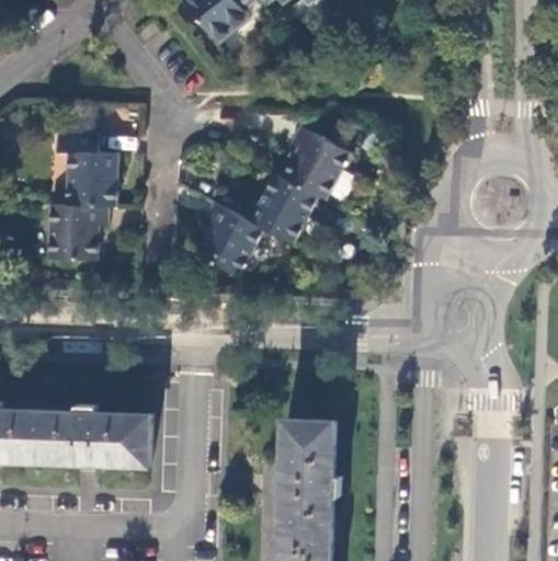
[(182,0),(216,43),(250,16),(243,9),(254,0),(182,0)]
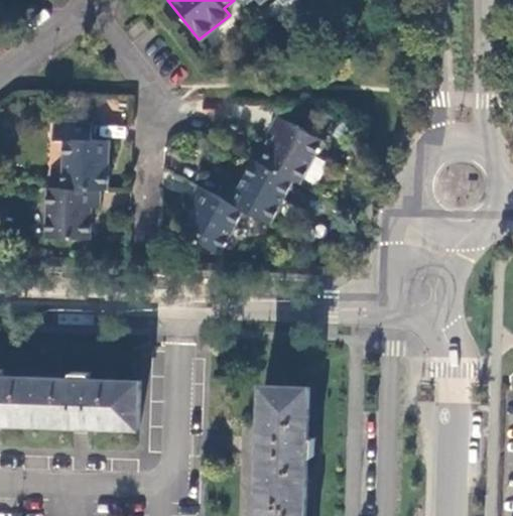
[(273,136),(260,163),(292,180),(300,184),(321,145),(324,140),(275,116),(274,118),(266,133),(273,136)]
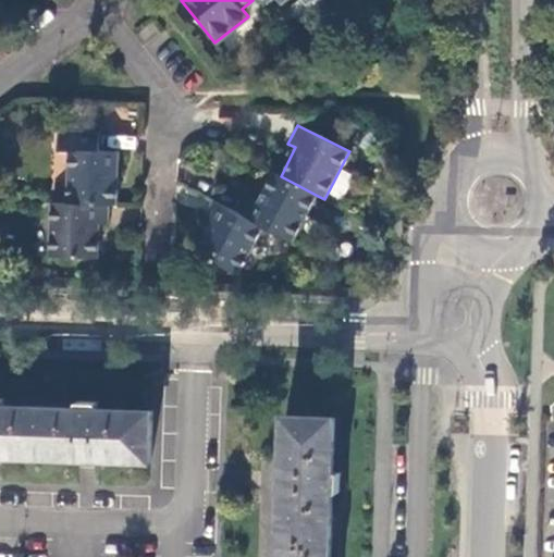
[(63,151),(60,202),(102,205),(111,205),(111,152),(93,152),(93,132),(53,131),(52,151),(63,151)]
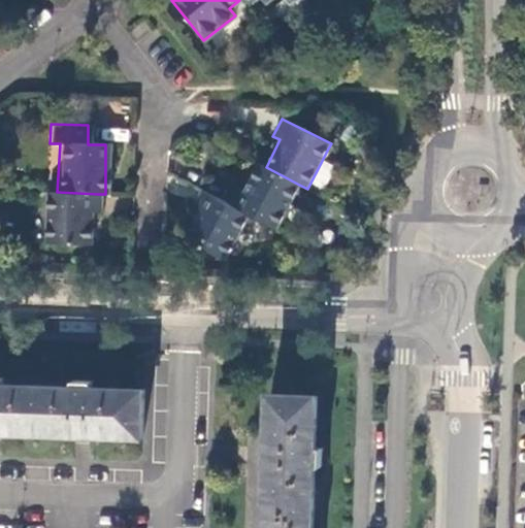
[(266,167),(259,163),(243,192),(237,189),(229,205),(250,216),(275,229),(295,193),(299,185),(266,167)]
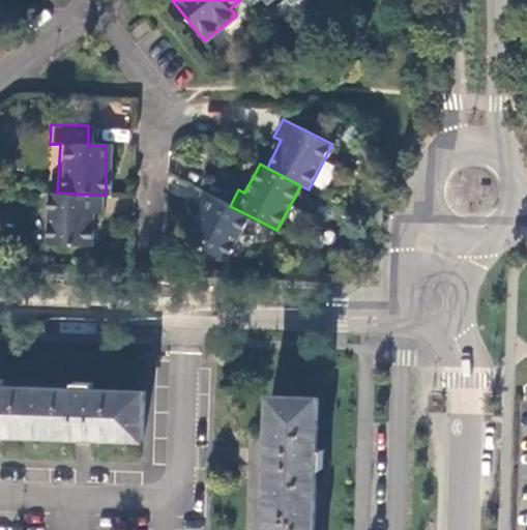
[(230,206),(202,192),(194,209),(201,212),(196,221),(186,240),(227,260),(229,256),(251,216),(230,206)]
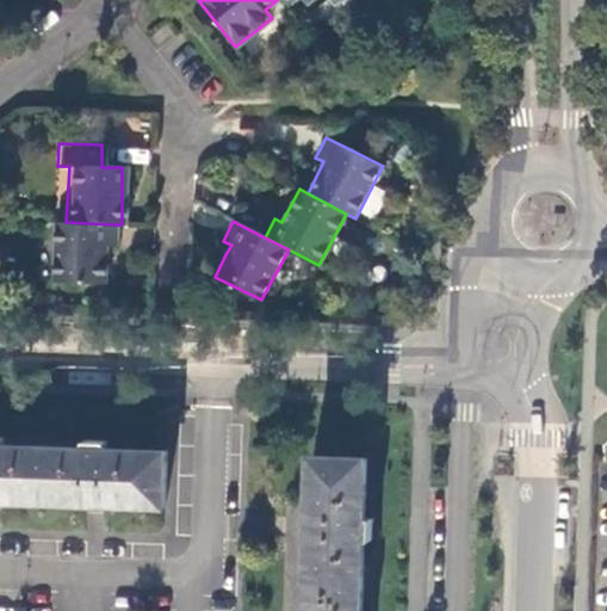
[(66,222),(49,222),(48,281),(101,283),(103,245),(111,246),(112,224),(66,222)]
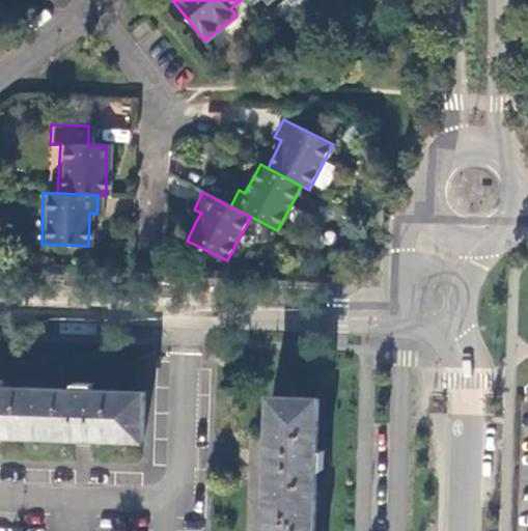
[(0,434),(74,436),(87,437),(142,438),(144,390),(91,389),(91,382),(74,382),(73,389),(1,386),(1,379),(0,379),(0,434)]
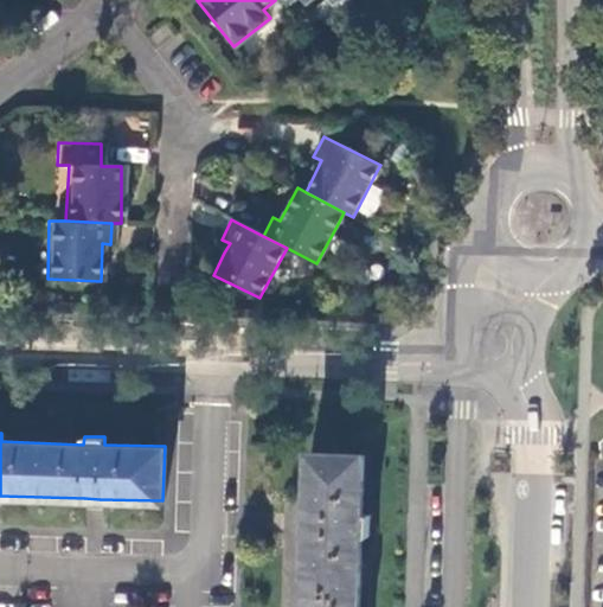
[(364,454),(307,452),(306,503),(301,606),(358,606),(360,564),(361,532),(369,534),(370,513),(361,513),(364,454)]
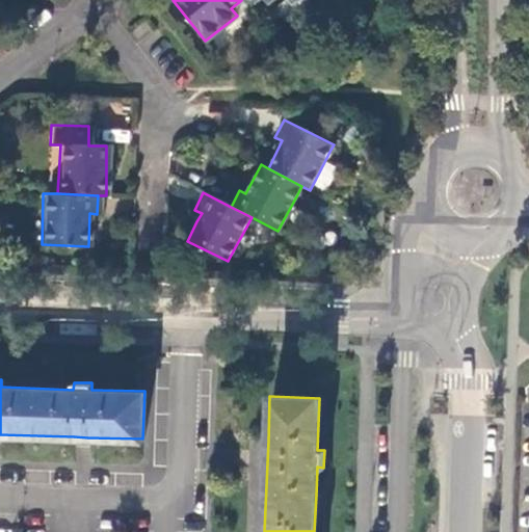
All buildings are outlined.
